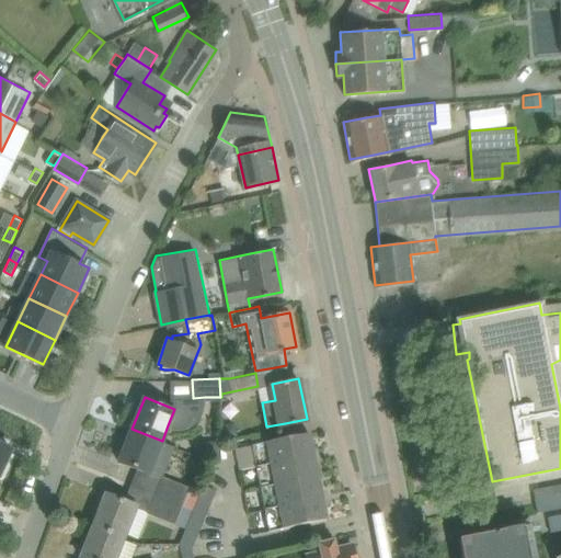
[(172,399),(169,407),(174,409),(168,425),(173,428),(179,429),(189,426),(196,421),(201,414),(204,409),(205,403),(205,397),(193,398),(193,397),(172,399)]
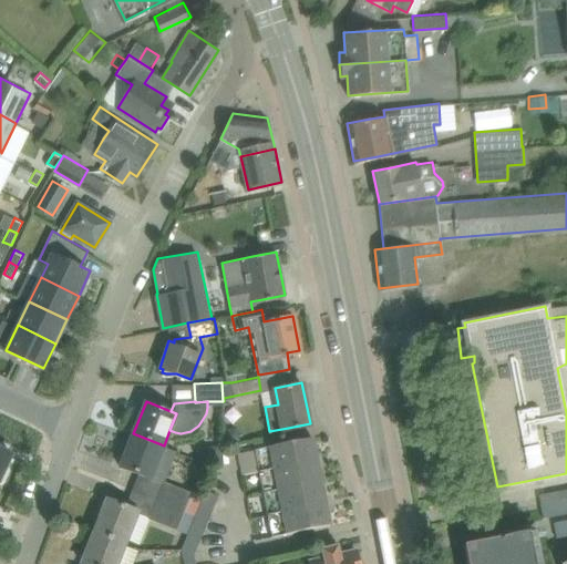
[(239,430),(235,426),(228,426),(225,430),(225,436),(229,440),(235,440),(239,436),(239,430)]
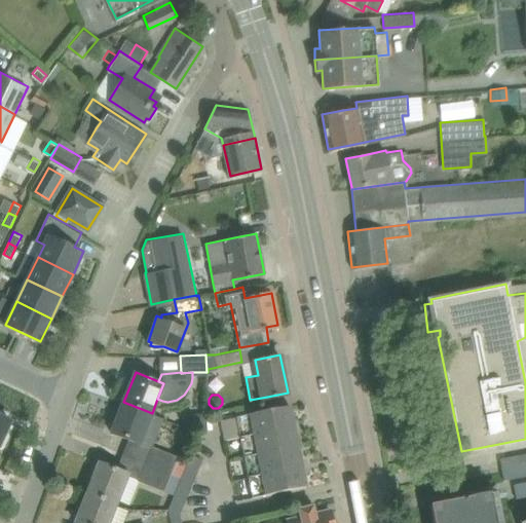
[(152,413),(123,402),(112,431),(141,442),(152,413)]
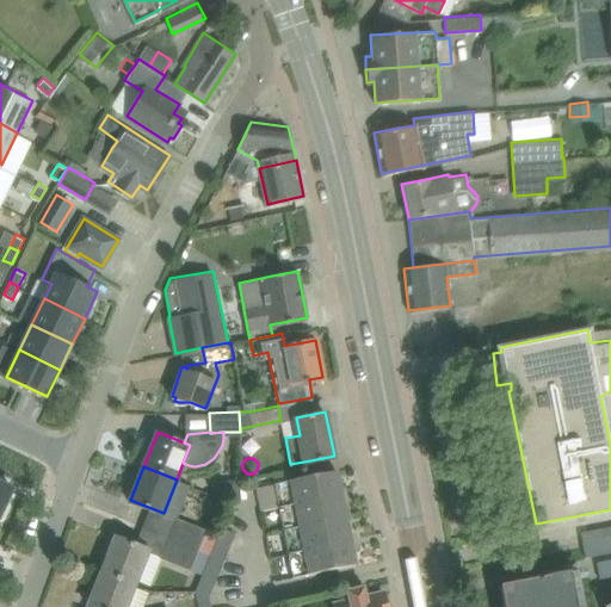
[(260,508),(278,505),(292,575),(356,563),(337,469),(275,481),(255,484),(260,508)]
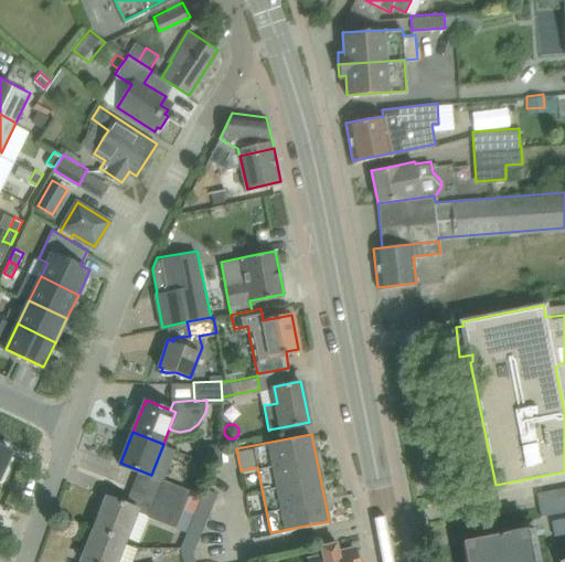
[(214,465),(223,445),(219,443),(211,442),(202,445),(195,451),(194,456),(214,465)]
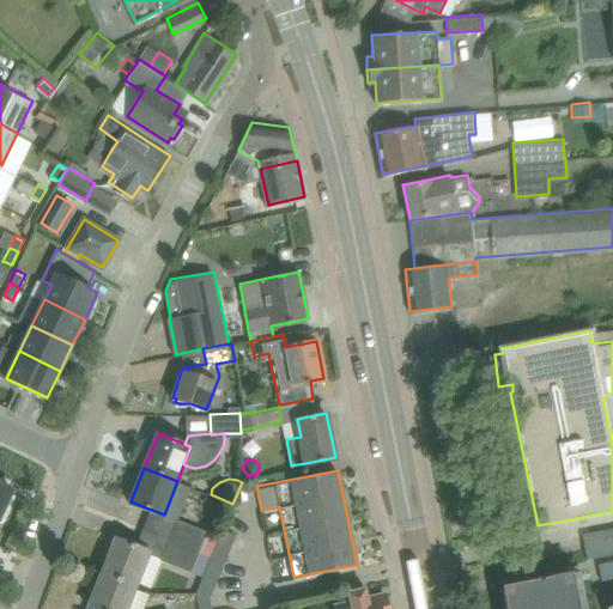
[(0,481),(0,515),(13,488),(0,481)]
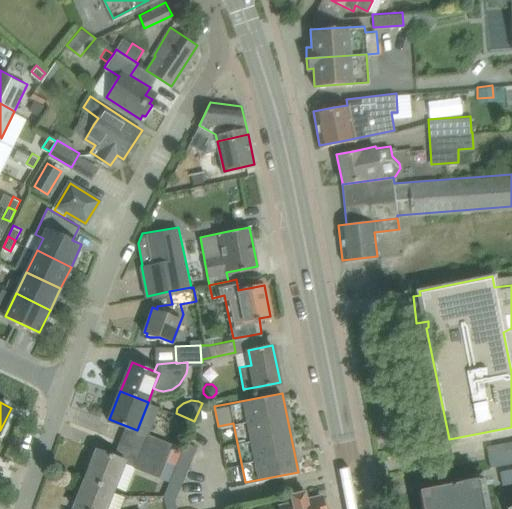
[(148,433),(141,449),(165,459),(171,443),(148,433)]
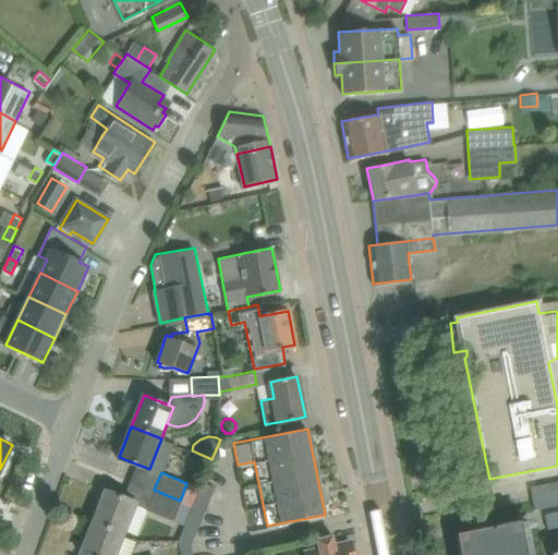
[(203,481),(198,491),(210,495),(215,485),(203,481)]
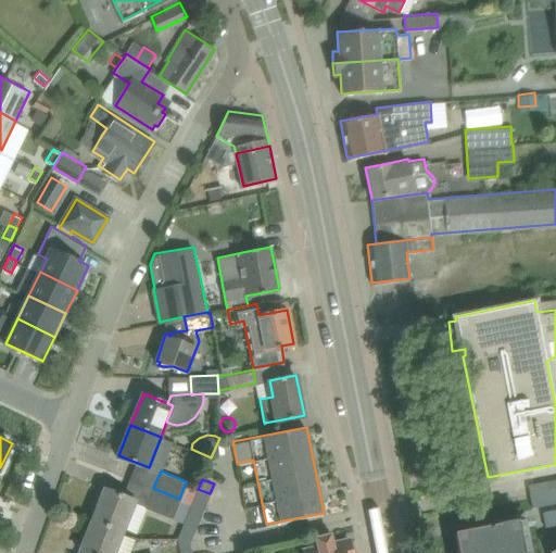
[(105,488),(93,519),(123,531),(136,500),(126,495),(105,488)]
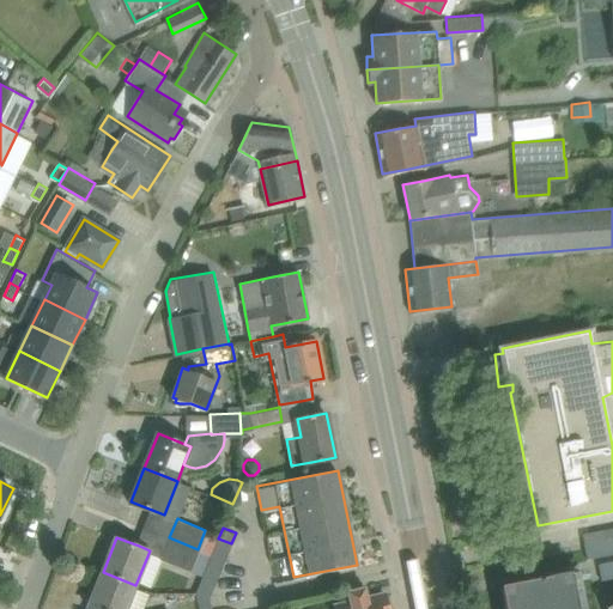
[(198,549),(169,537),(162,558),(190,568),(198,549)]
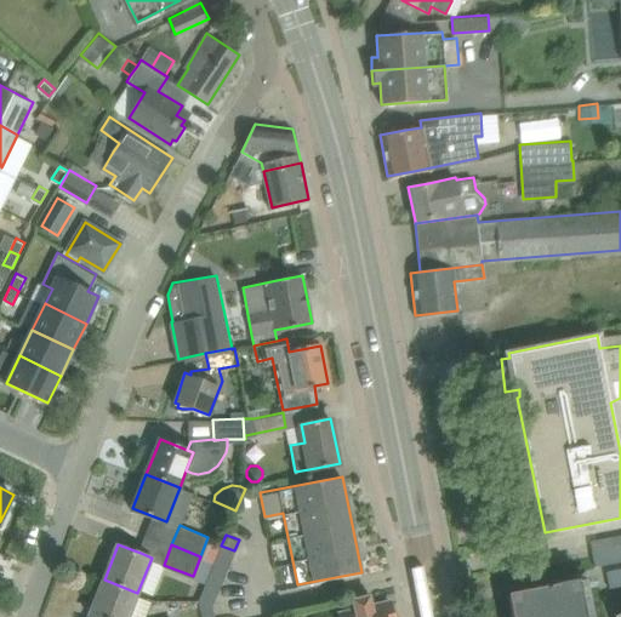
[(611,544),(602,547),(604,561),(615,560),(611,544)]
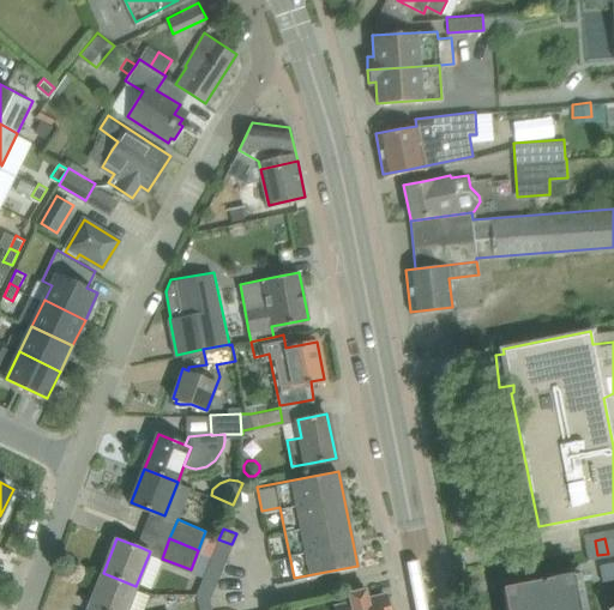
[(218,539),(214,549),(228,555),(232,544),(218,539)]
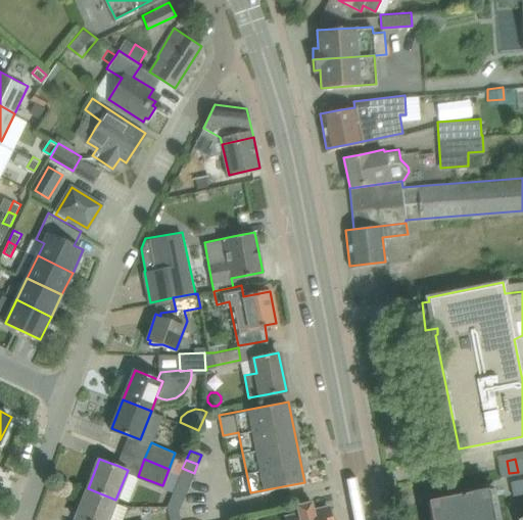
[(509,473),(507,461),(498,462),(501,475),(509,473)]
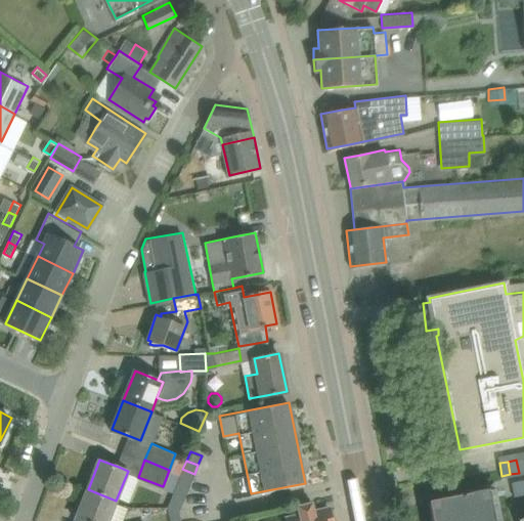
[(182,469),(178,478),(190,483),(194,474),(182,469)]
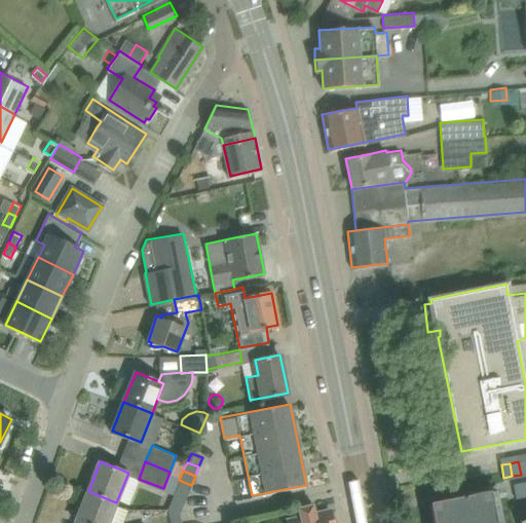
[(179,480),(176,489),(187,494),(191,485),(179,480)]
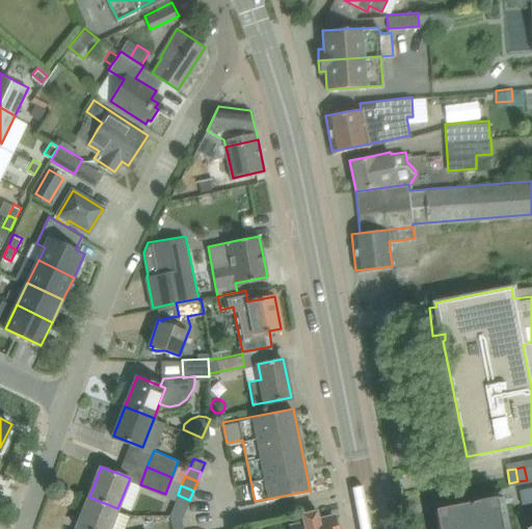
[(530,500),(528,486),(519,487),(522,501),(530,500)]
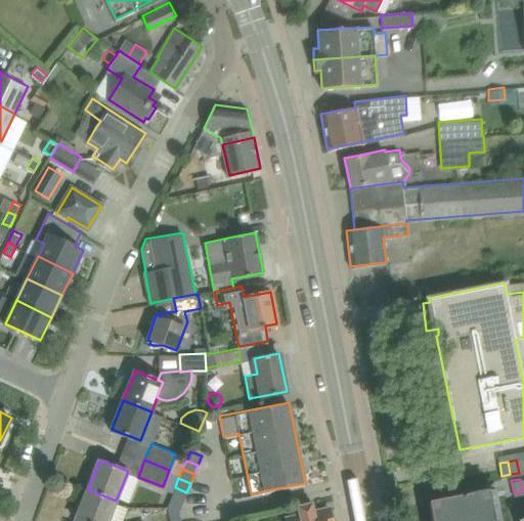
[(175,487),(171,496),(182,502),(186,492),(175,487)]
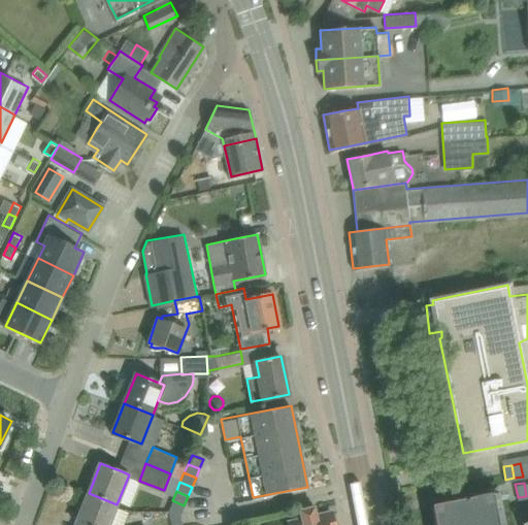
[(505,524),(499,492),(472,497),(431,504),(435,524),(505,524)]
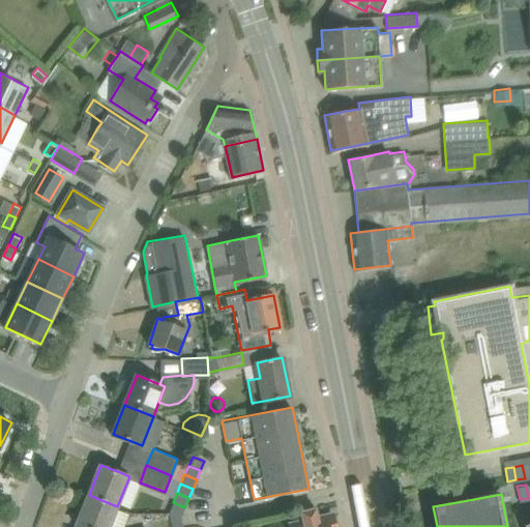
[(109,526),(117,506),(89,495),(77,525),(83,526),(146,526),(146,525),(139,526),(109,526)]
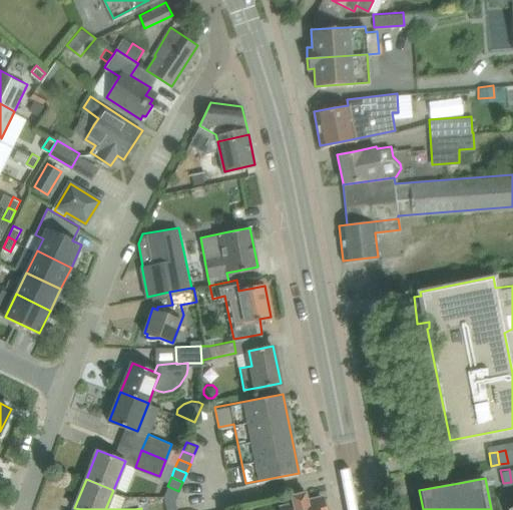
[(167,486),(163,494),(175,499),(178,491),(167,486)]
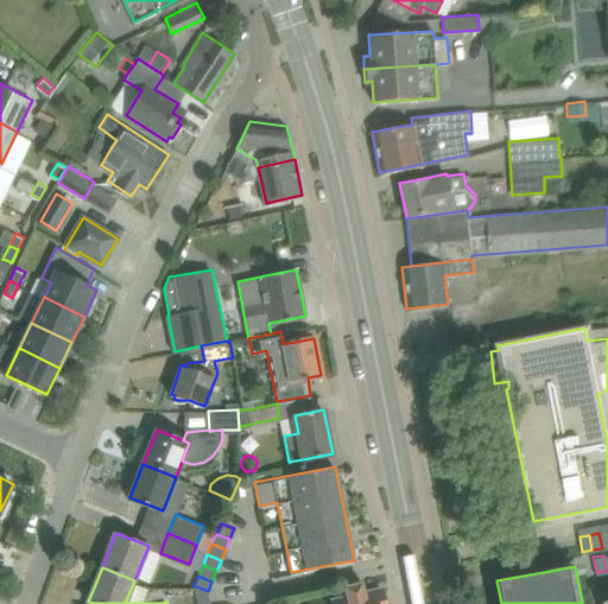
[(384,603),(381,587),(363,592),(361,584),(348,587),(349,596),(333,599),(334,603),(327,603),(384,603)]
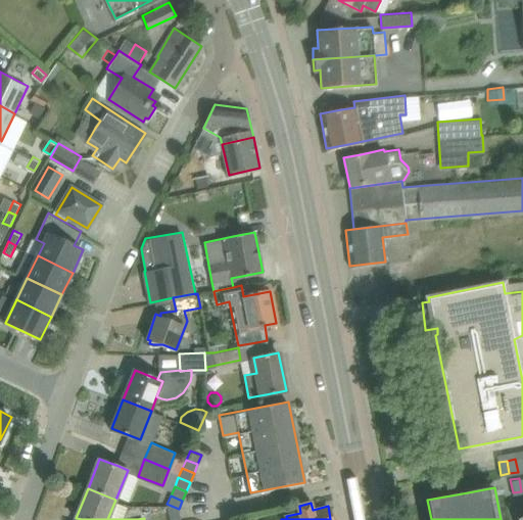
[(167,504),(171,519),(181,517),(179,509),(167,504)]
